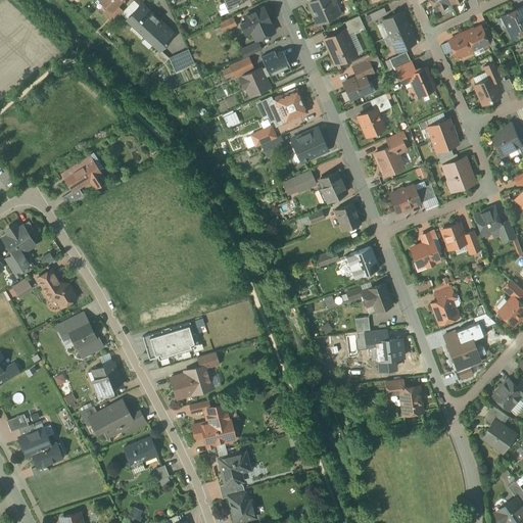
[(122,0),(100,0),(112,10),(122,0)]
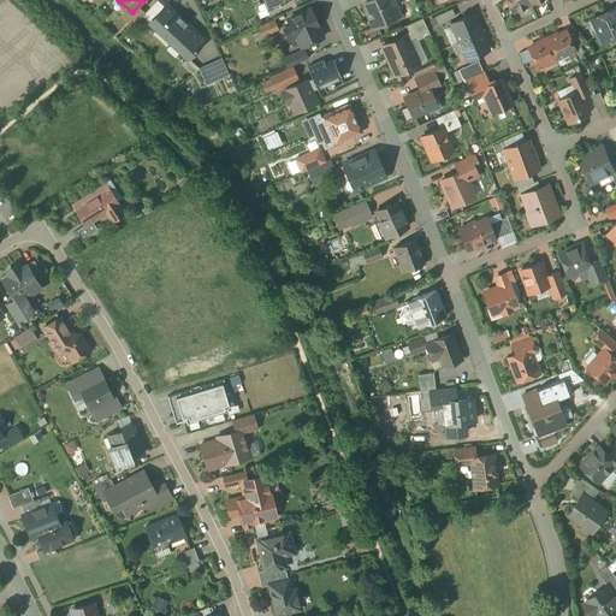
[(371,0),(365,4),(371,18),(369,19),(373,28),(397,17),(389,0),(371,0)]
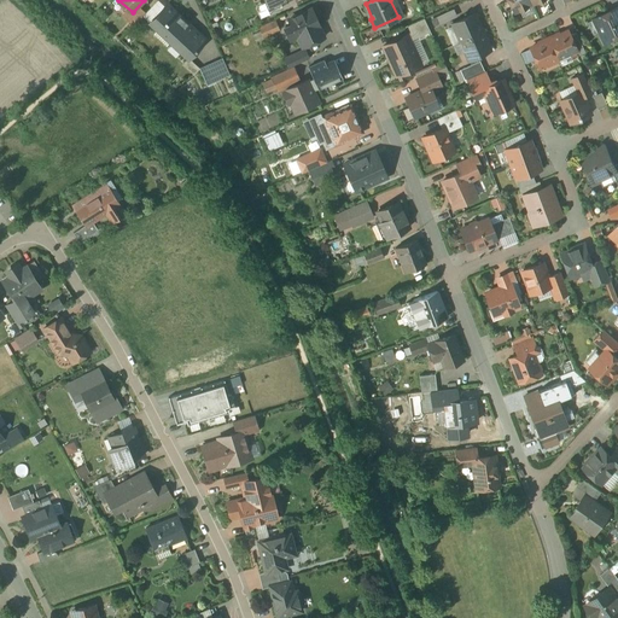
[(508,0),(516,13),(520,11),(520,9),(525,7),(528,7),(532,5),(530,0),(508,0)]
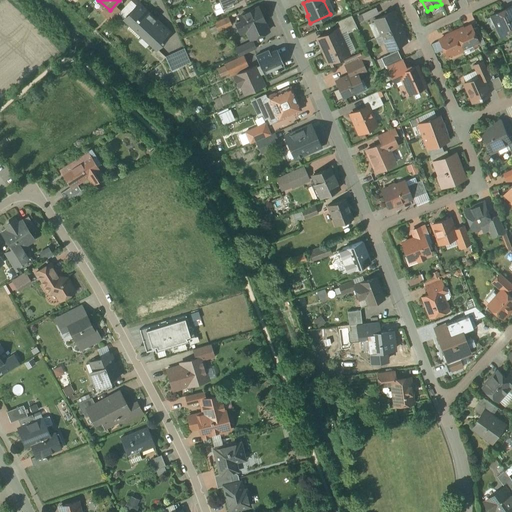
[(155,19),(138,3),(124,18),(141,34),(155,19)]
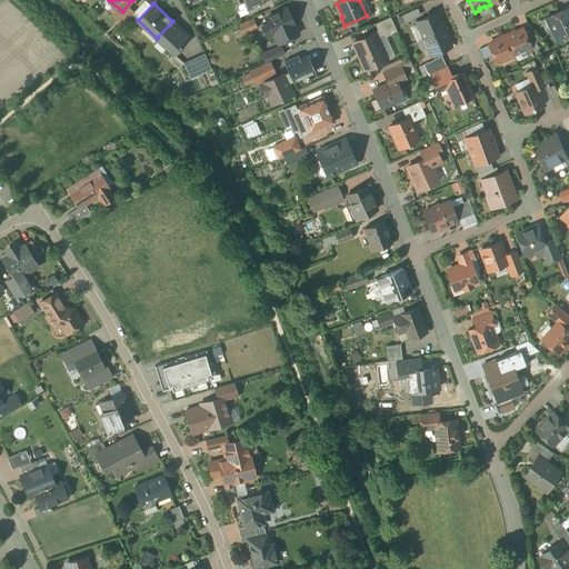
[(568,9),(568,7),(547,18),(557,39),(568,33),(568,9)]
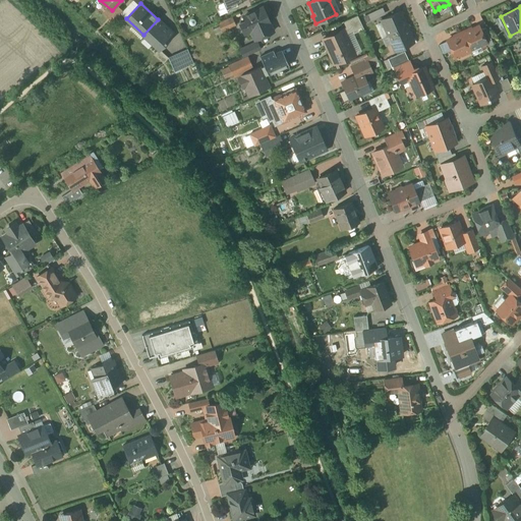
[(263,7),(244,15),(246,20),(250,30),(250,31),(251,31),(269,22),(270,22),(263,7)]
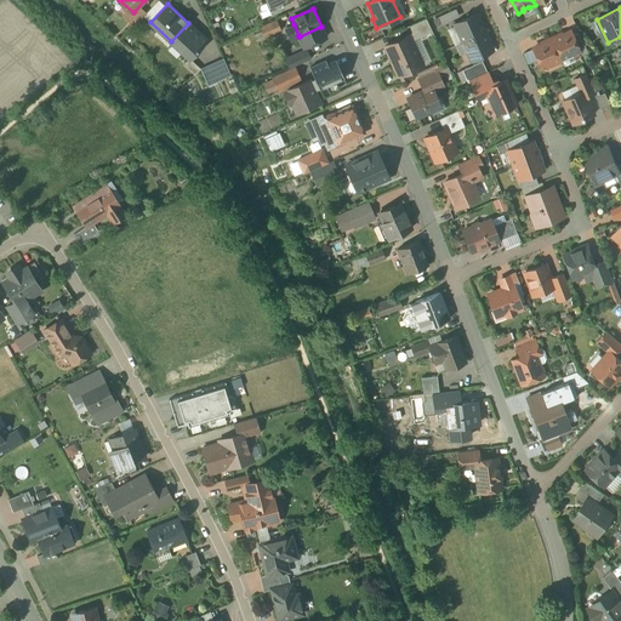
[(457,18),(454,11),(437,18),(439,26),(457,18)]
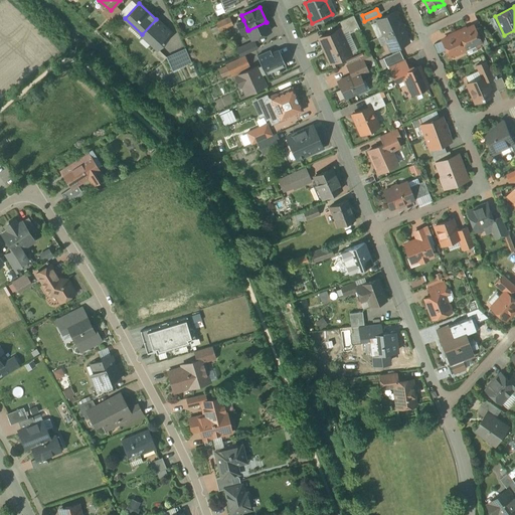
[(395,12),(377,20),(384,34),(402,26),(395,12)]
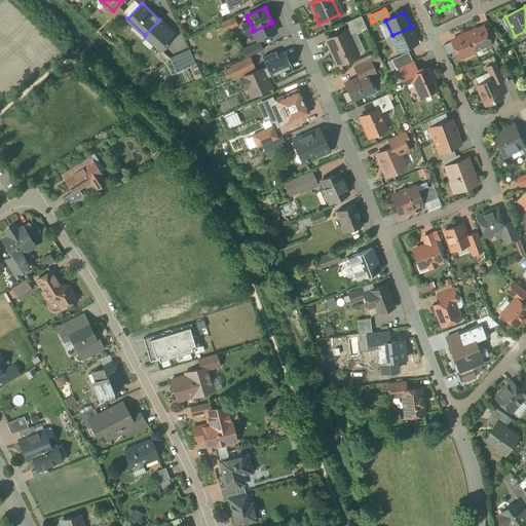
[(362,15),(346,22),(351,33),(367,27),(362,15)]
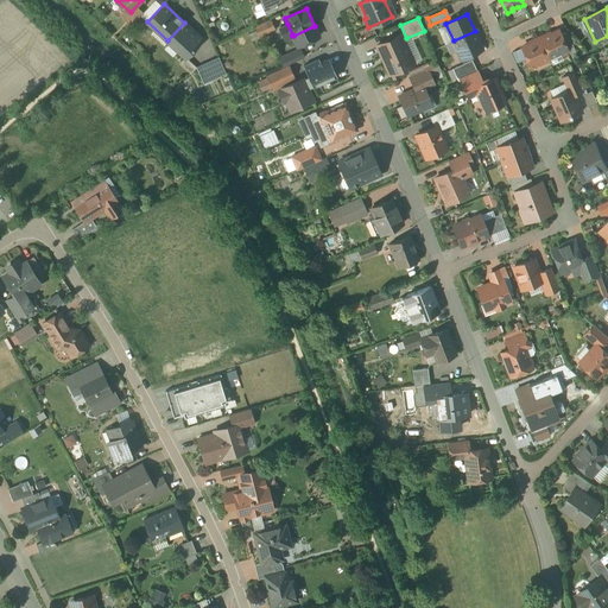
[(271,19),(254,26),(259,36),(276,29),(271,19)]
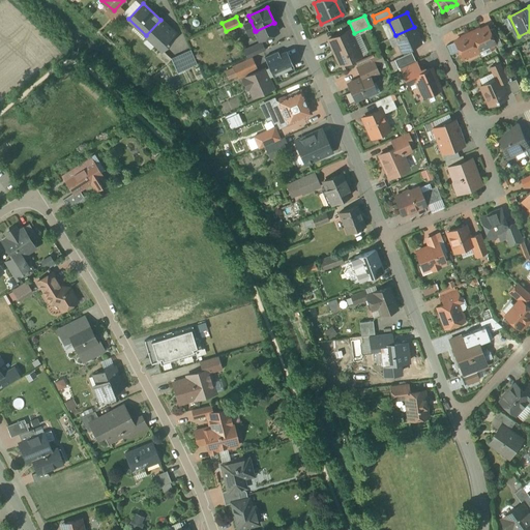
[(165,25),(160,21),(162,20),(160,20),(146,35),(162,50),(176,34),(166,24),(165,25)]
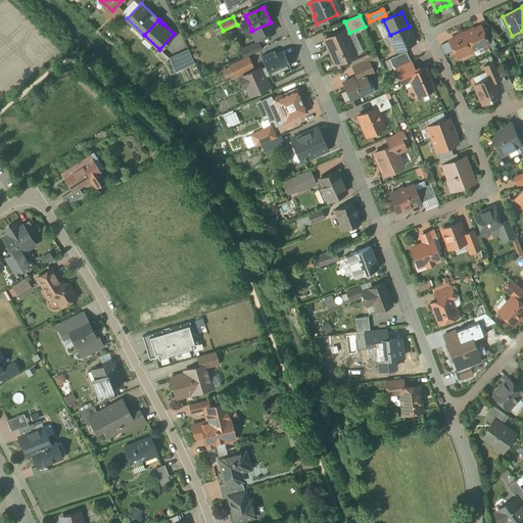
[(247,20),(241,24),(245,33),(251,30),(247,20)]
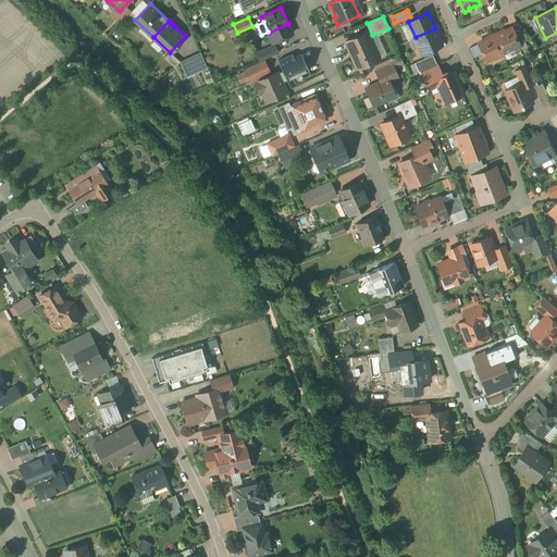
[(287,24),(269,33),(273,41),(292,34),(287,24)]
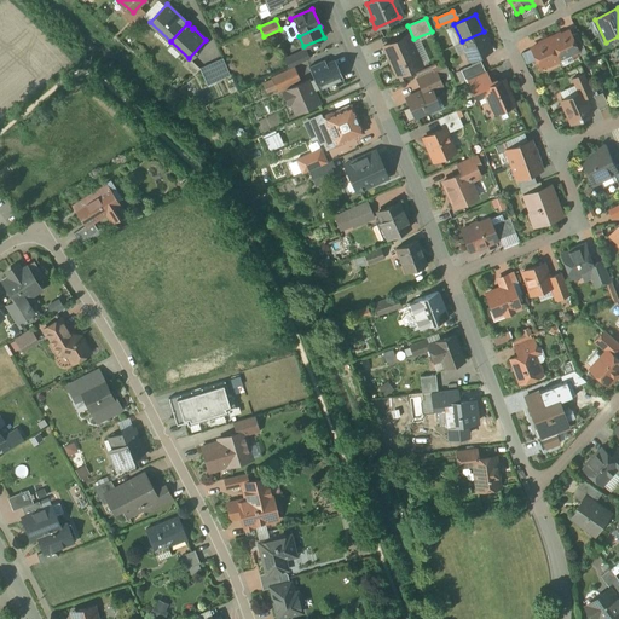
[(484,32),(462,41),(469,59),(491,50),(484,32)]
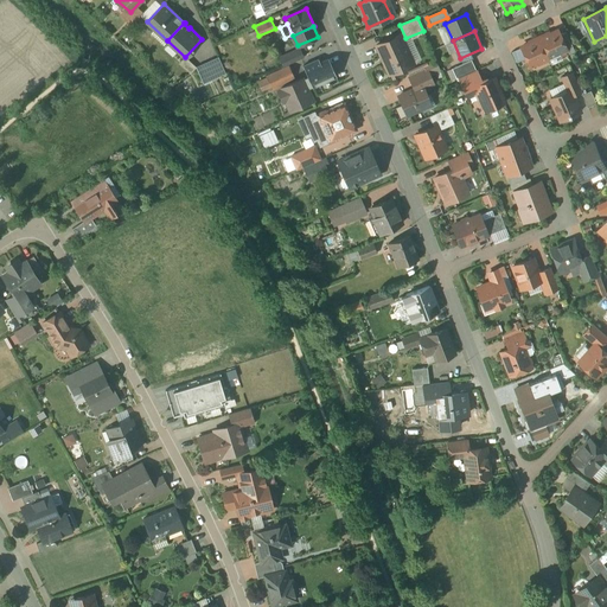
[(557,31),(545,36),(538,37),(548,58),(566,50),(567,50),(560,34),(557,31)]
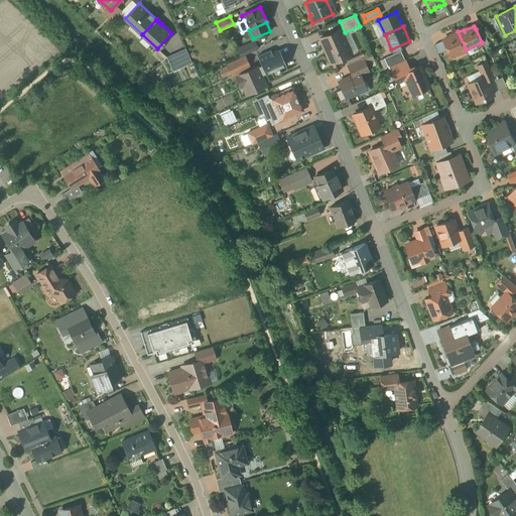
[(482,27),(476,29),(482,42),(481,42),(483,46),(489,43),(482,27)]
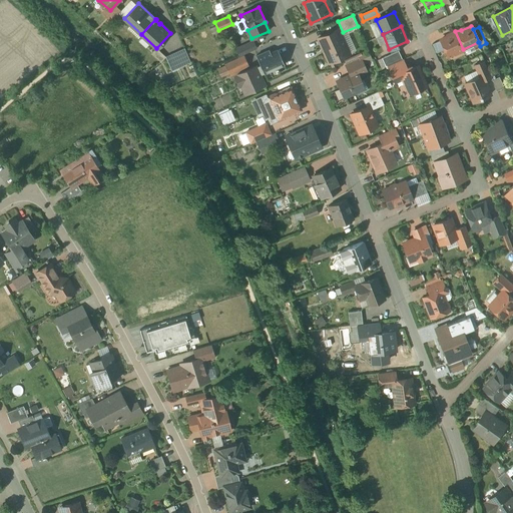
[(338,29),(318,38),(329,62),(350,53),(338,29)]
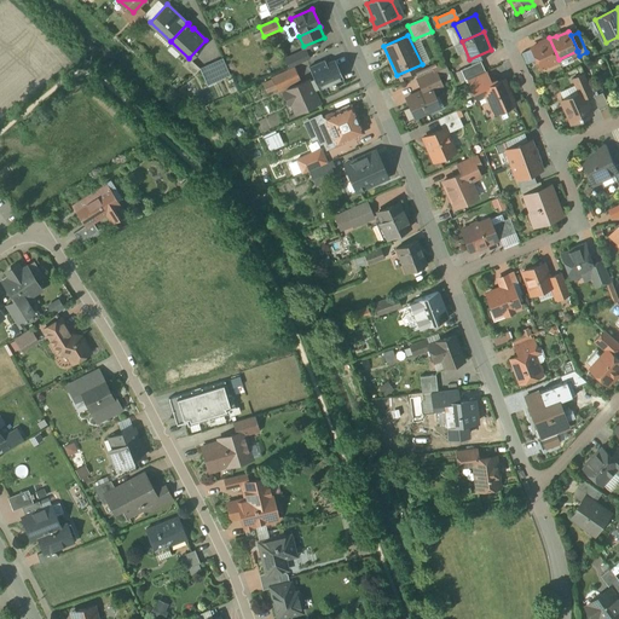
[(549,38),(544,42),(531,47),(541,68),(559,59),(549,38)]
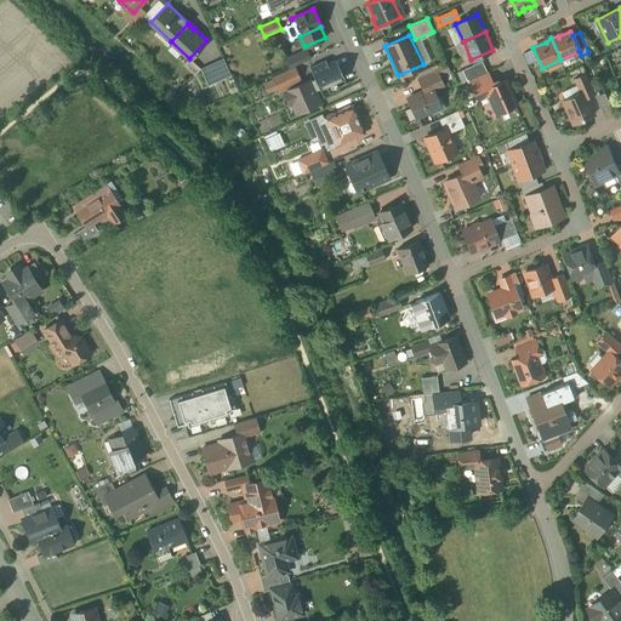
[(306,50),(286,58),(290,68),(311,58),(306,50)]
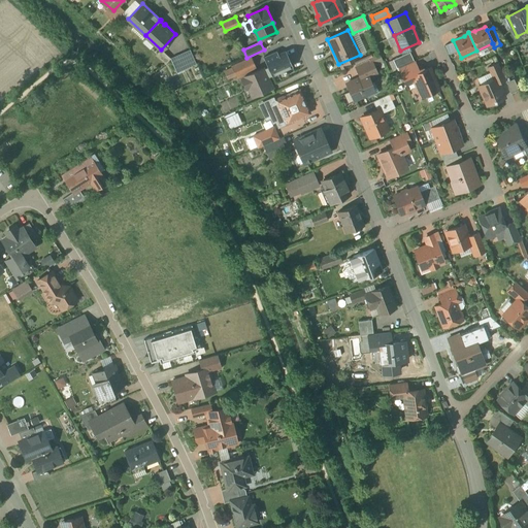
[(189,51),(171,58),(177,72),(195,64),(189,51)]
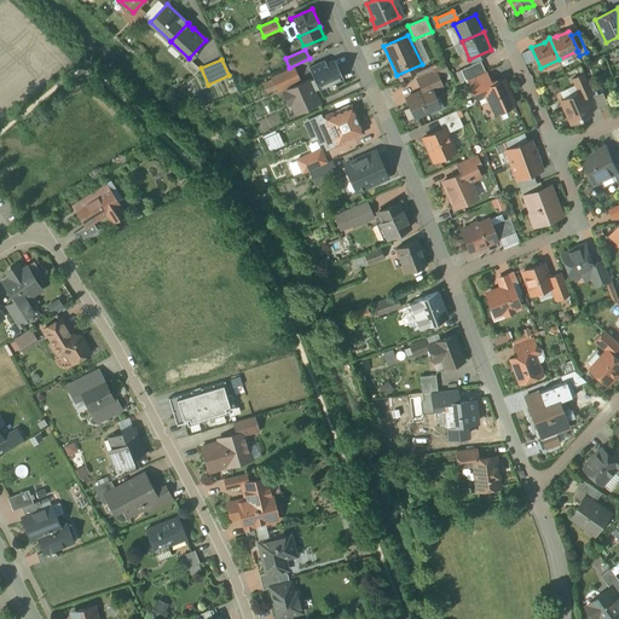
[(335,59),(327,63),(324,61),(308,67),(314,79),(318,88),(343,77),(335,59)]
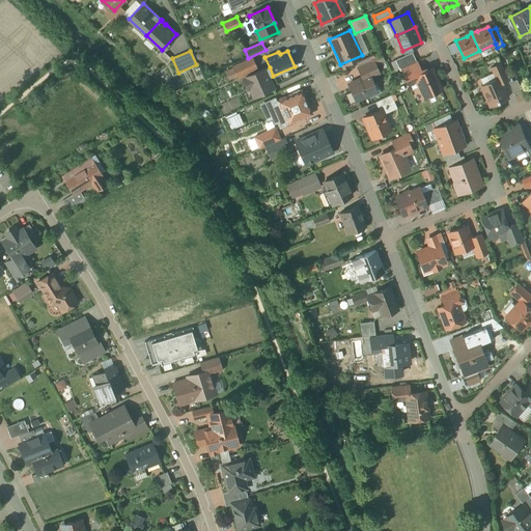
[(413,52),(395,60),(399,68),(401,67),(416,60),(413,52)]
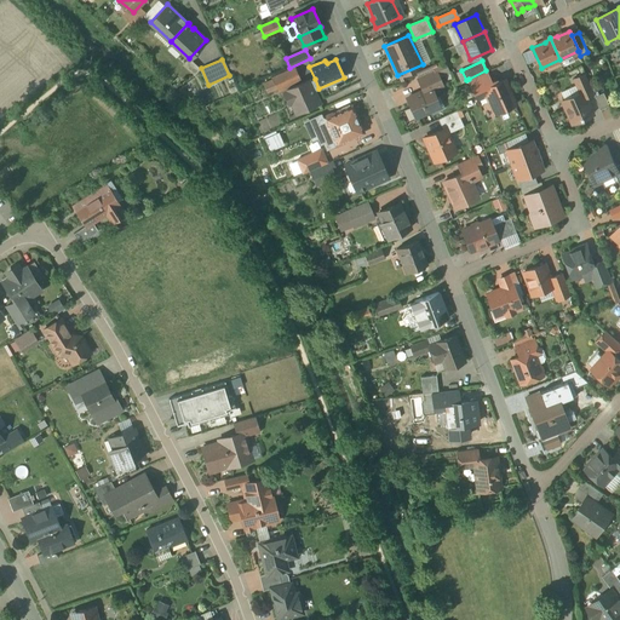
[(296,67),(282,73),(288,85),(300,79),(296,67)]
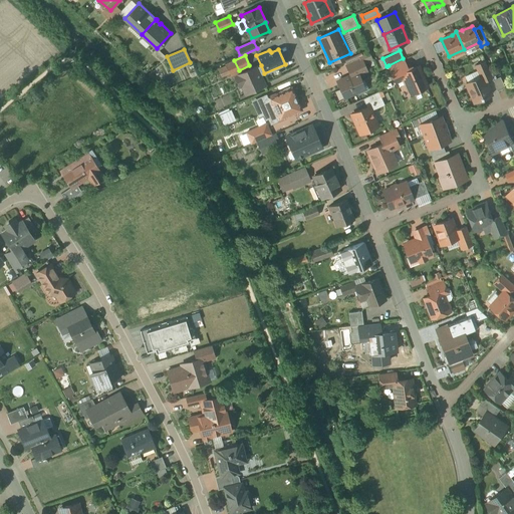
[(361,58),(346,65),(351,75),(357,72),(359,75),(367,71),(361,58)]
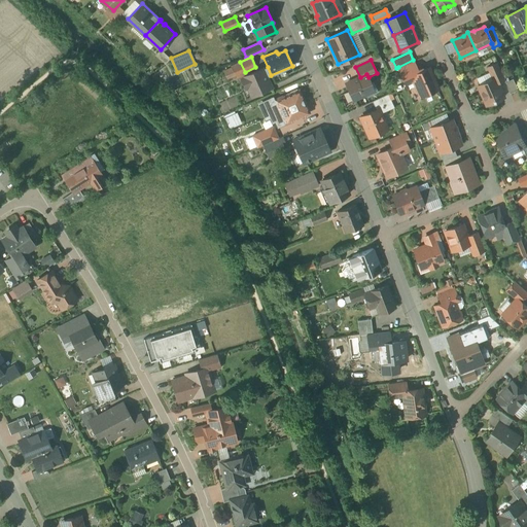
[(413,60),(398,67),(405,81),(414,77),(412,73),(418,70),(413,60)]
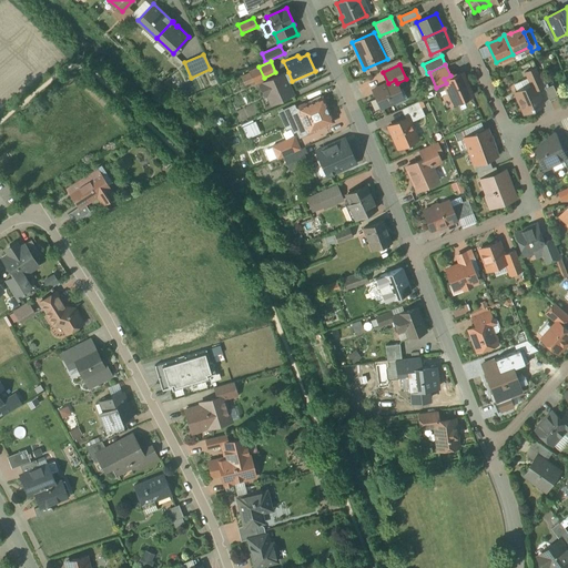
[(259,67),(250,71),(255,83),(261,81),(261,79),(264,78),(259,67)]
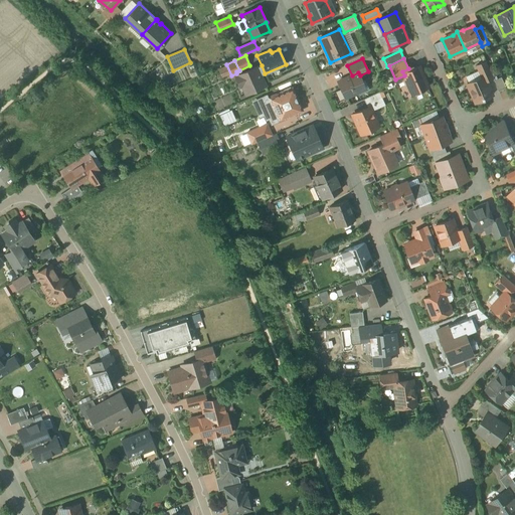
[(486,61),(476,66),(481,77),(484,76),(486,81),(493,77),(486,61)]
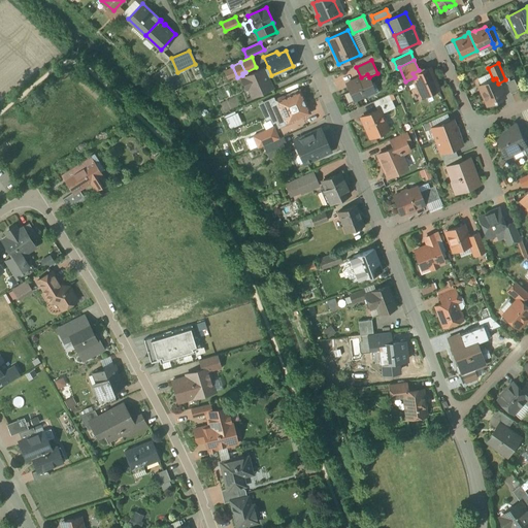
[(263,68),(245,75),(245,76),(242,78),(246,88),(249,87),(253,96),(271,87),(267,77),(267,76),(264,69),(263,68)]
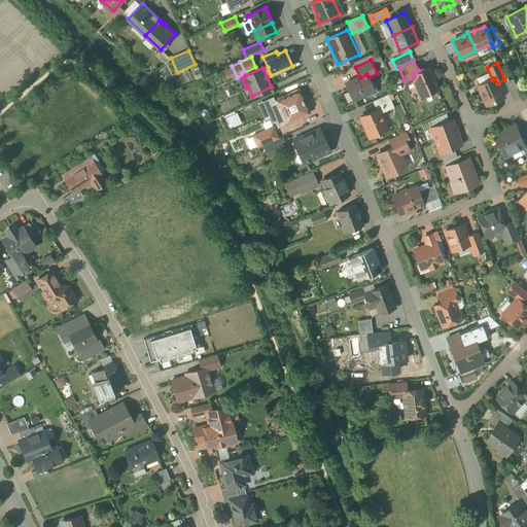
[(429,68),(421,71),(420,69),(418,70),(412,73),(414,77),(422,96),(423,95),(424,97),(430,94),(429,93),(438,89),(434,78),(434,77),(434,75),(432,74),(429,68)]
